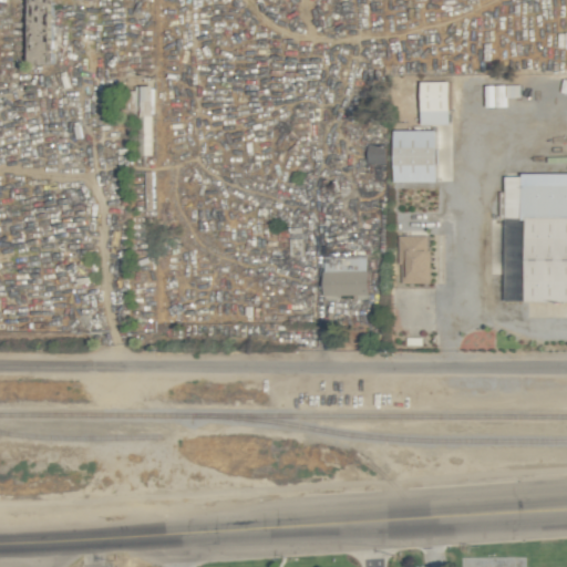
[(49,0),(28,0),(29,18),(28,63),(50,63),(51,18),(50,18),(49,0)]
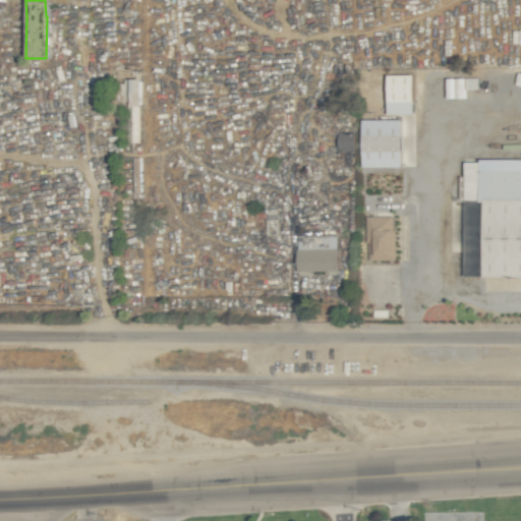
[(387,74),(388,115),(414,114),(413,74),(387,74)]
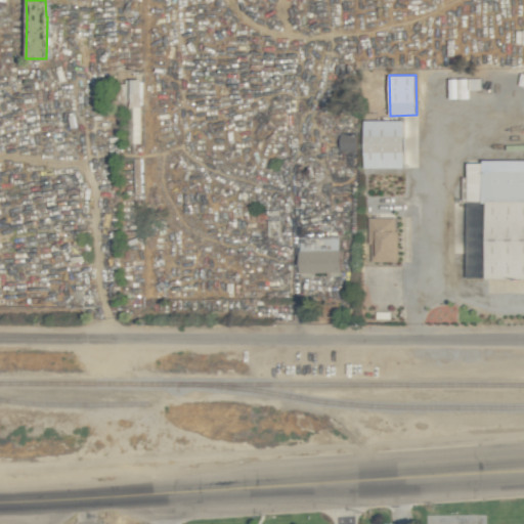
[(142,106),(141,79),(125,79),(125,107),(142,106)]
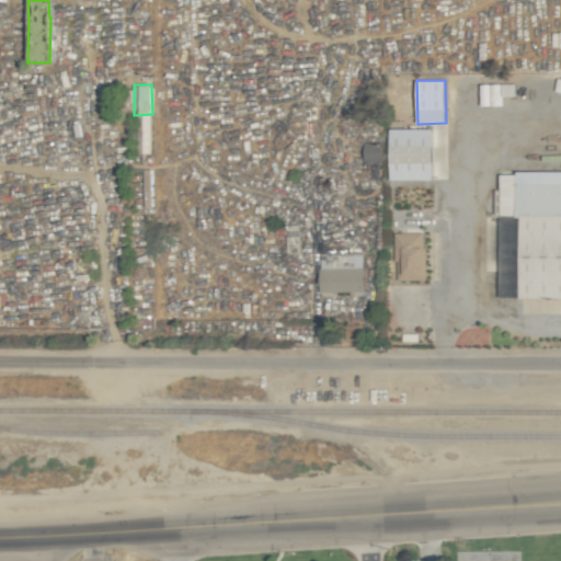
[(432,129),(390,128),(389,179),(432,180),(432,129)]
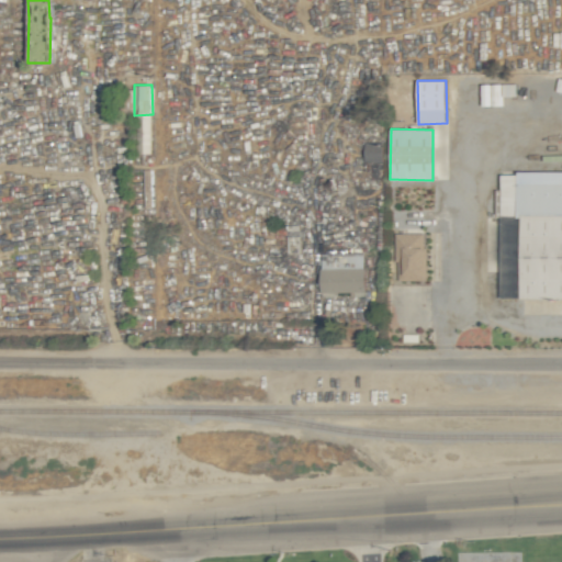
[(363,161),(381,163),(382,143),(364,143),(363,161)]
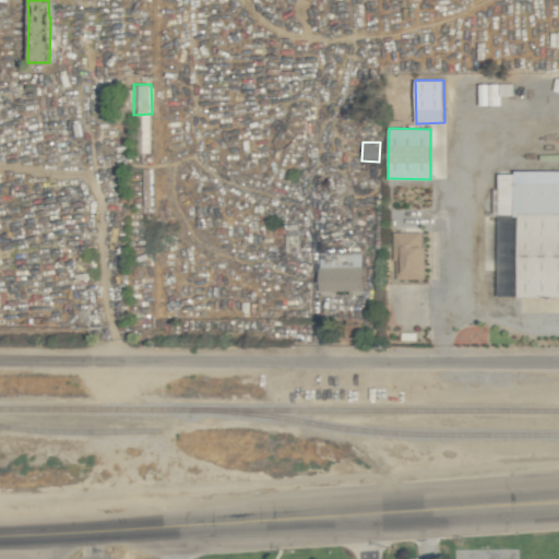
[(558,297),(558,171),(498,171),(498,297),(558,297)]
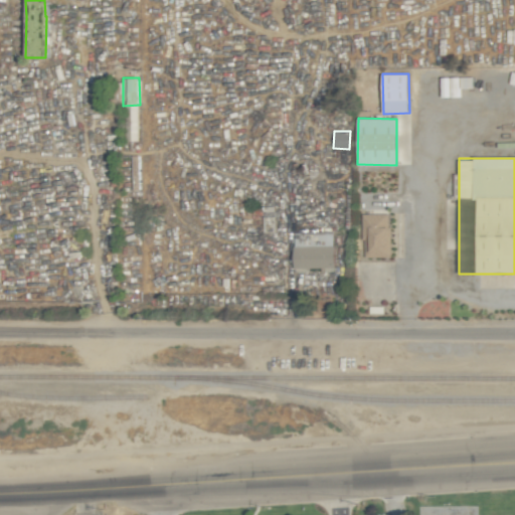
[(388,214),(362,214),(363,258),(388,256),(388,214)]
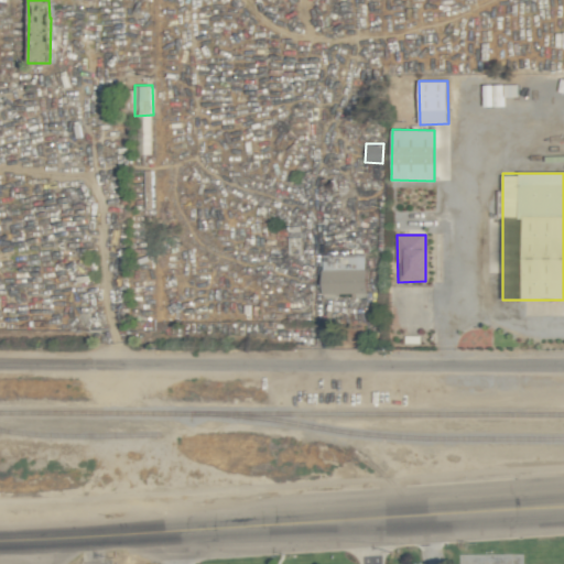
[(365,253),(321,255),(322,294),(366,293),(365,253)]
